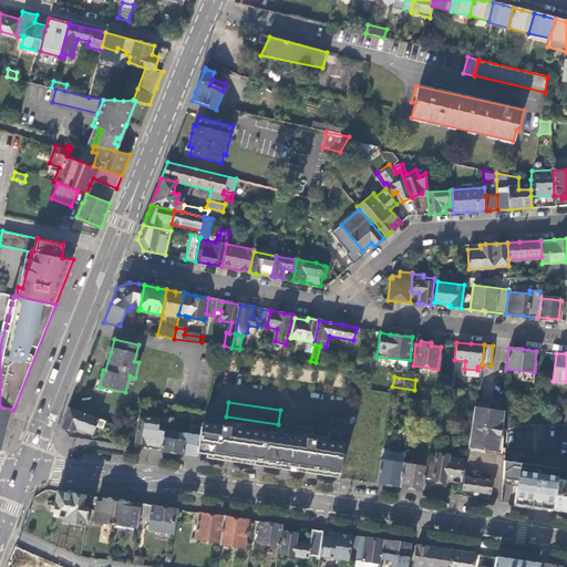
[(0,406),(0,449),(0,450),(14,415),(16,411),(13,410),(0,406)]
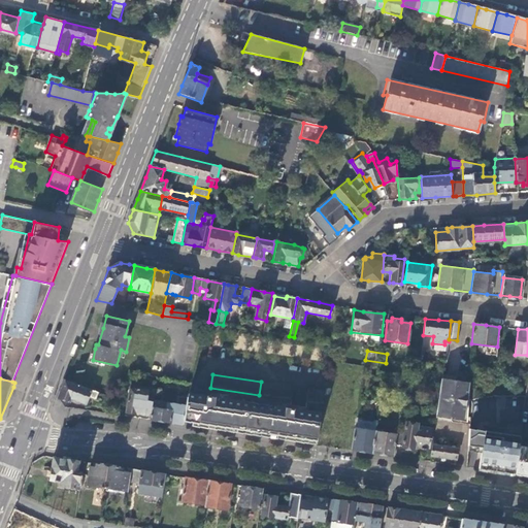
[(467,383),(441,378),(436,415),(466,419),(467,383)]
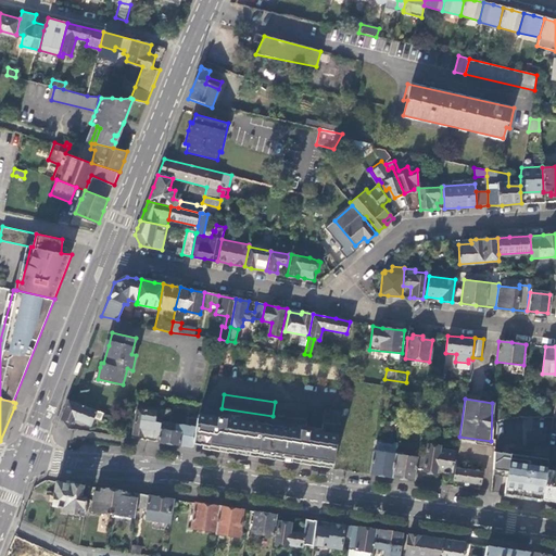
[(73,401),(68,400),(61,419),(73,424),(75,420),(90,426),(95,416),(102,419),(104,413),(73,401)]
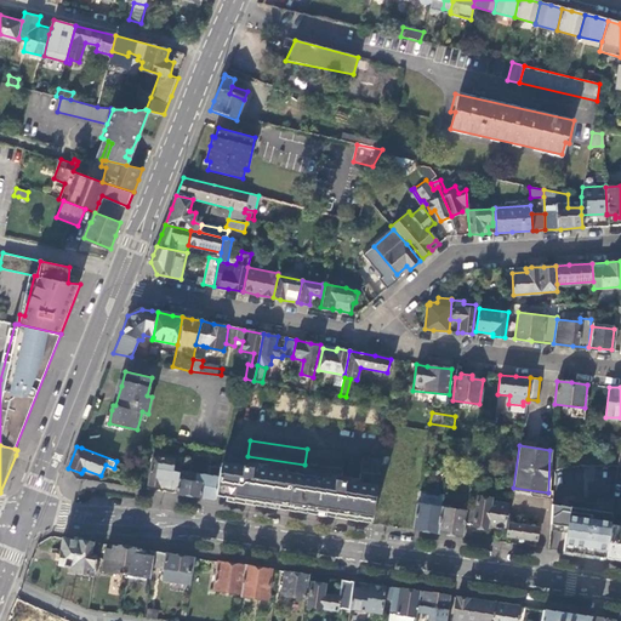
[(345,455),(313,450),(311,466),(342,471),(345,455)]
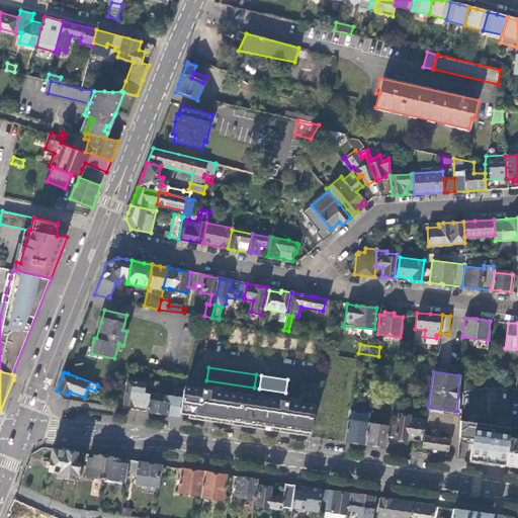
[(123,404),(148,407),(151,384),(146,383),(146,382),(127,379),(123,404)]
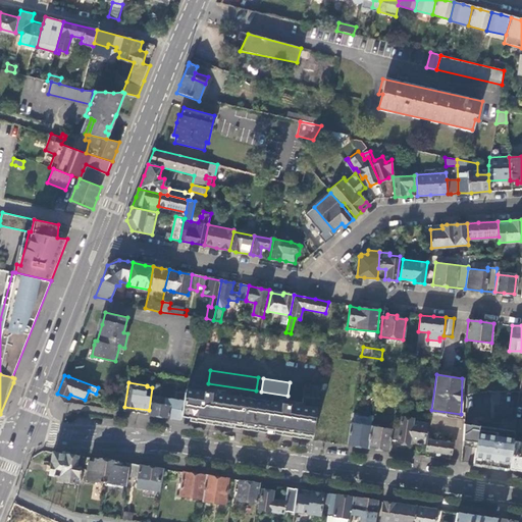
[(166,417),(180,419),(187,394),(176,392),(175,400),(159,397),(161,385),(158,384),(153,383),(152,387),(149,410),(148,414),(166,417)]
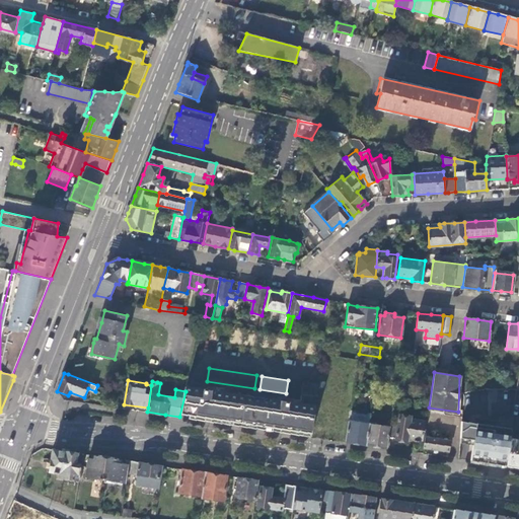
[(318,384),(304,382),(302,395),(316,397),(318,384)]
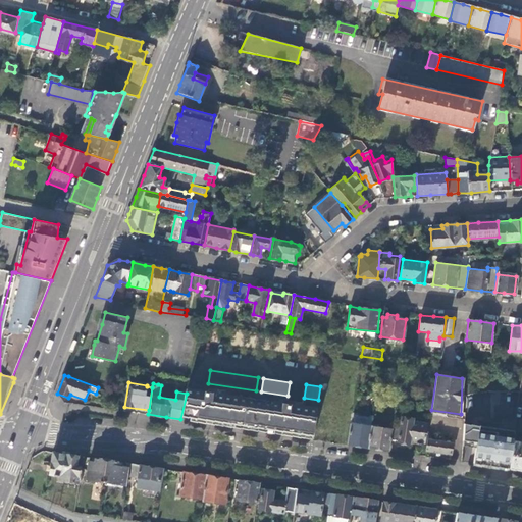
[(187,394),(180,419),(188,420),(197,422),(200,405),(214,407),(212,420),(218,421),(217,425),(222,425),(226,426),(227,422),(233,423),(233,427),(250,429),(251,426),(258,427),(257,430),(267,432),(267,428),(274,429),(274,433),(279,434),(293,436),(294,425),(304,427),(306,417),(316,418),(317,408),(281,402),(280,408),(277,407),(278,402),(271,401),(270,404),(247,401),(247,398),(215,393),(215,396),(212,396),(212,393),(188,388),(187,394)]
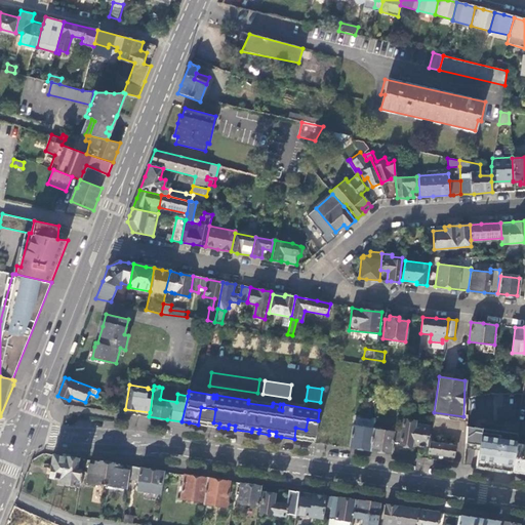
[(198,425),(212,427),(213,422),(215,409),(201,407),(198,425)]
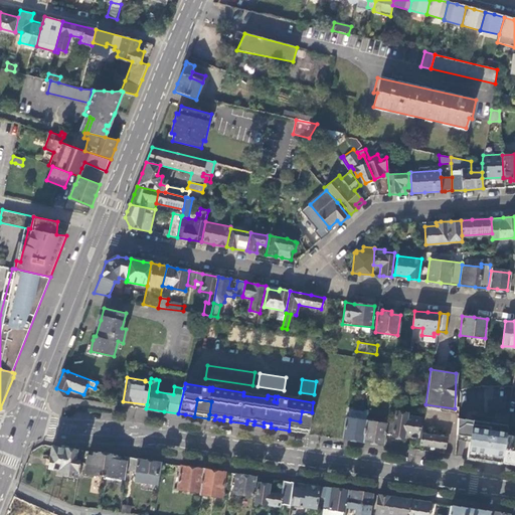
[(309,433),(312,412),(302,411),(300,421),(290,419),(289,431),(294,431),(294,427),(300,428),(300,432),(309,433)]
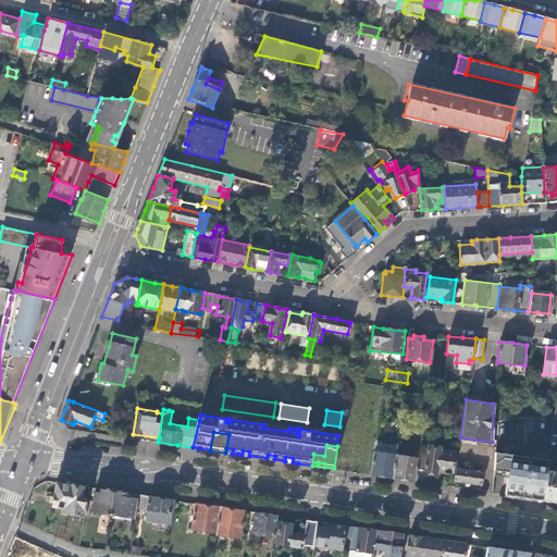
[(419,458),(417,469),(425,470),(424,471),(437,473),(437,470),(453,472),(455,453),(441,449),(441,447),(429,445),(426,456),(419,455),(419,458)]
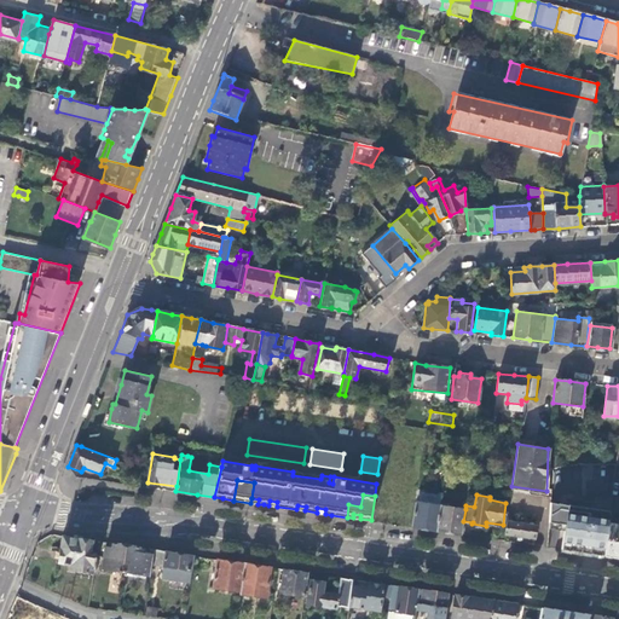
[(595,497),(595,502),(565,498),(563,504),(609,512),(611,498),(595,497)]
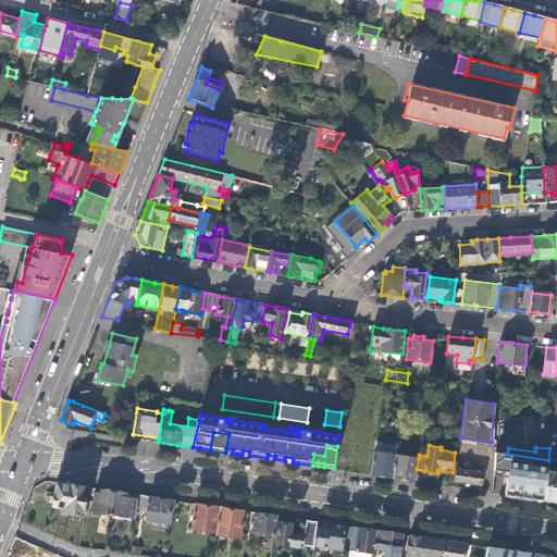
[(396,455),(374,452),(371,474),(393,478),(396,455)]
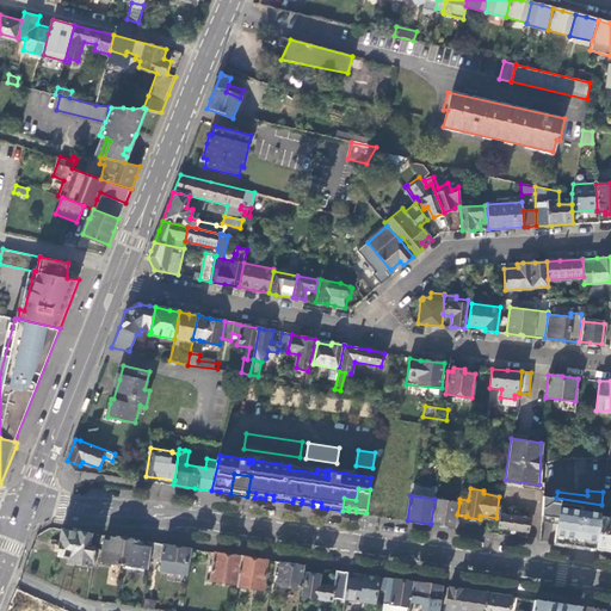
[(556,498),(542,495),(542,516),(557,518),(554,542),(596,548),(600,516),(602,505),(556,498)]
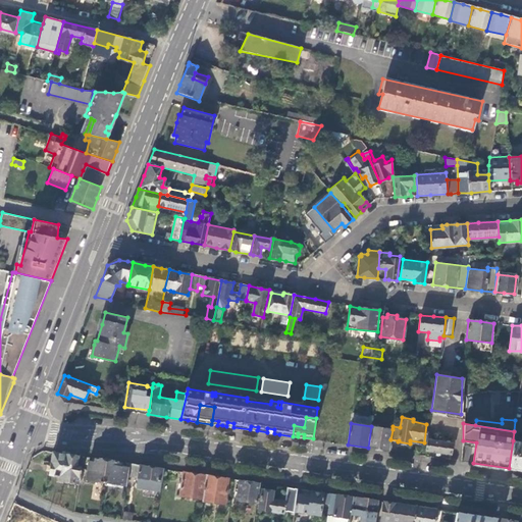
[(387,428),(371,426),(368,448),(389,451),(390,439),(393,429),(387,428)]
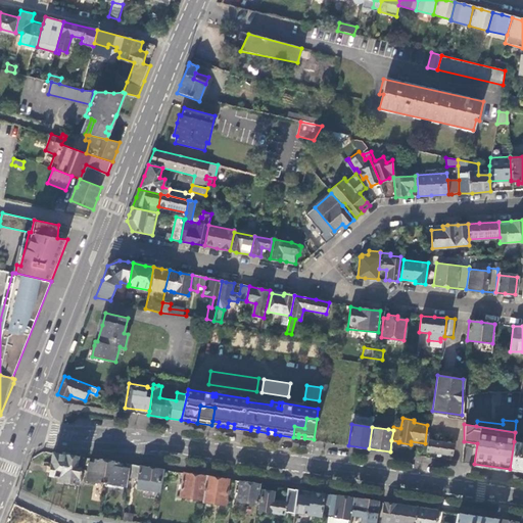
[(443,454),(452,455),(454,444),(439,442),(434,441),(428,440),(426,450),(437,453),(437,456),(443,457),(443,454)]
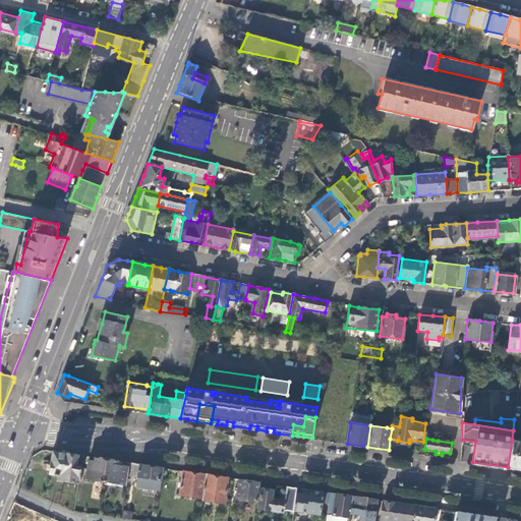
[(520,441),(512,440),(508,467),(520,469),(520,441)]
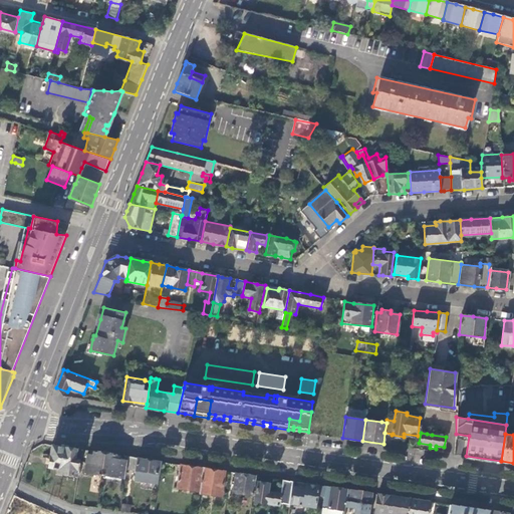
[(58,473),(77,476),(80,459),(75,458),(76,449),(64,447),(51,445),(48,466),(58,468),(58,473)]
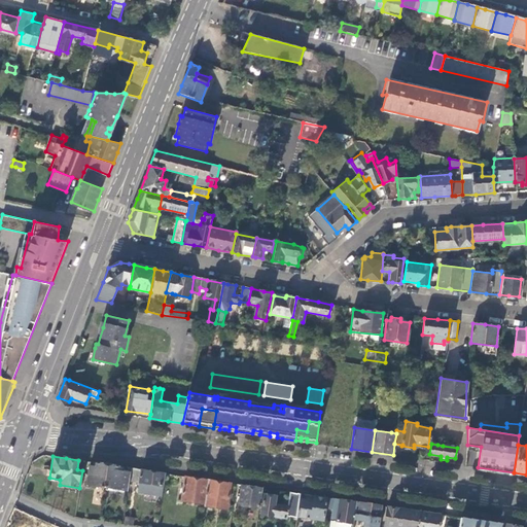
[(107,464),(96,462),(96,466),(90,465),(86,484),(104,486),(107,464)]
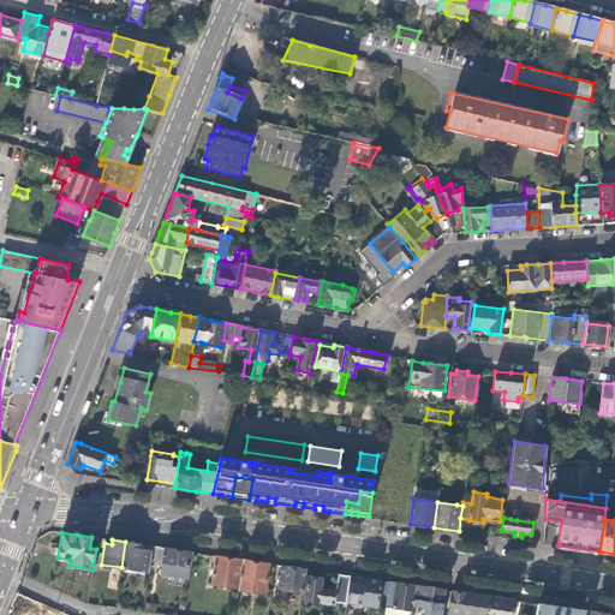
[(125,542),(121,567),(149,571),(151,560),(153,550),(137,548),(138,543),(125,542)]
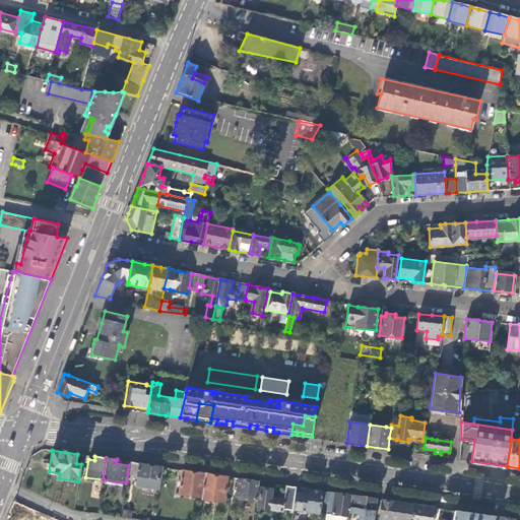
[(129,465),(128,473),(137,475),(135,486),(159,490),(164,466),(145,464),(129,461),(129,465)]
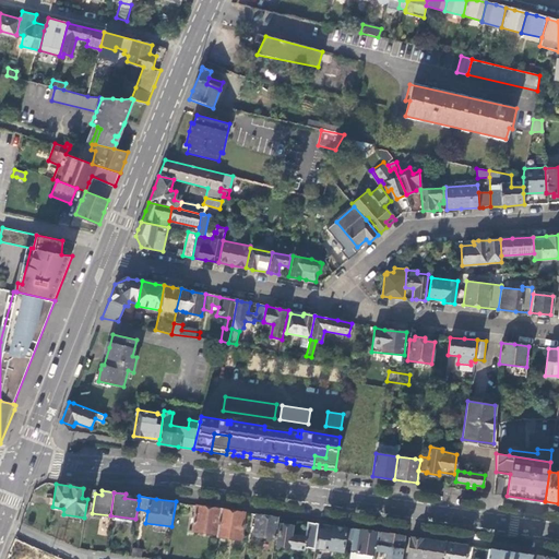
[(206,506),(197,504),(192,530),(217,534),(222,508),(206,506)]
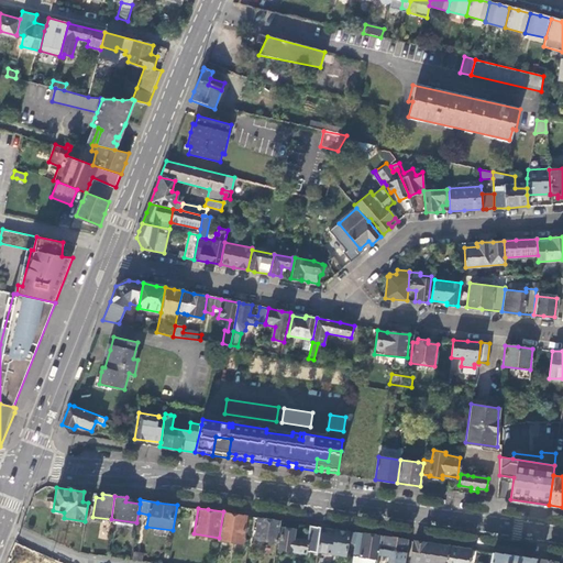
[(219,538),(219,540),(243,543),(246,516),(234,514),(223,511),(219,538)]
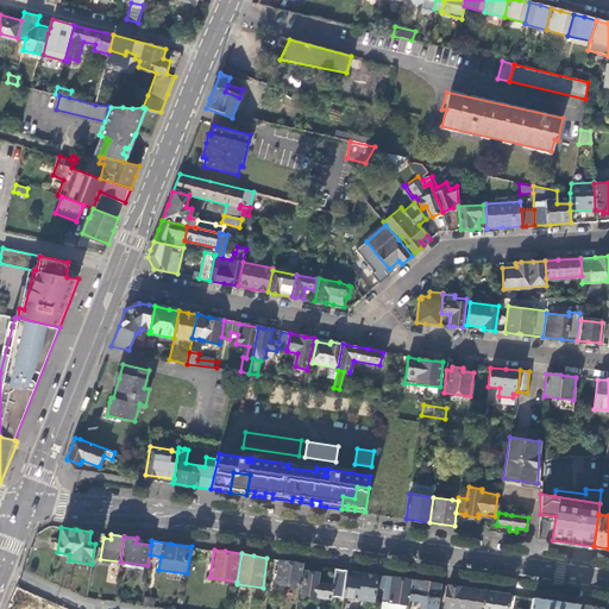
[(286,560),(280,559),(276,582),(299,586),(302,563),(286,560)]
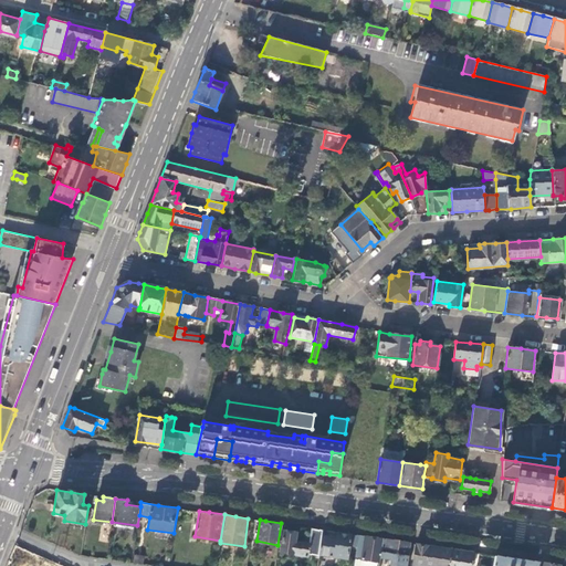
[(323,530),(312,527),(310,544),(295,543),(296,532),(283,530),(280,552),(307,555),(307,553),(313,554),(313,557),(318,558),(320,554),(323,534),(323,530)]
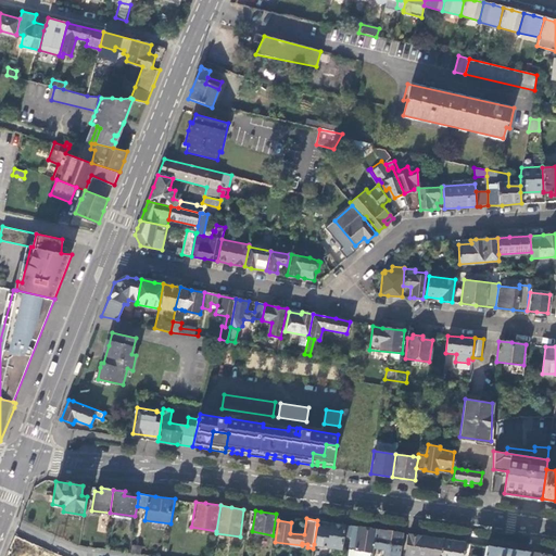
[(317,525),(314,544),(341,547),(344,523),(338,523),(331,522),(330,528),(317,525)]
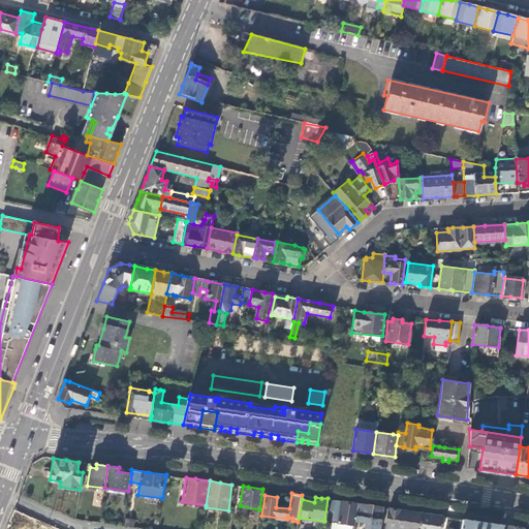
[(335,499),(332,522),(340,523),(353,525),(354,525),(359,503),(348,501),(335,499)]
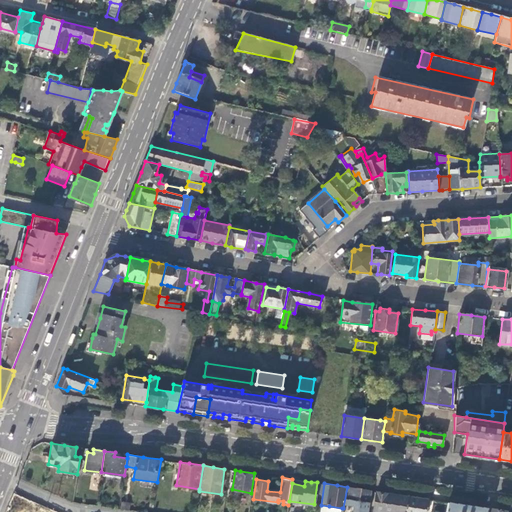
[(353,509),(352,511),(367,511),(371,490),(361,489),(347,487),(343,508),(353,509)]
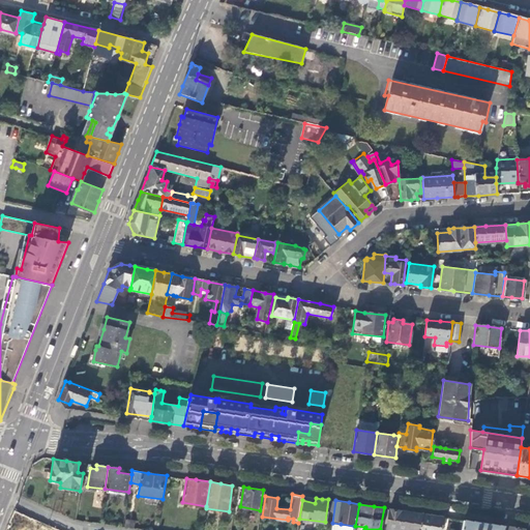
[(406,511),(389,508),(387,529),(393,529),(420,529),(423,513),(406,511)]
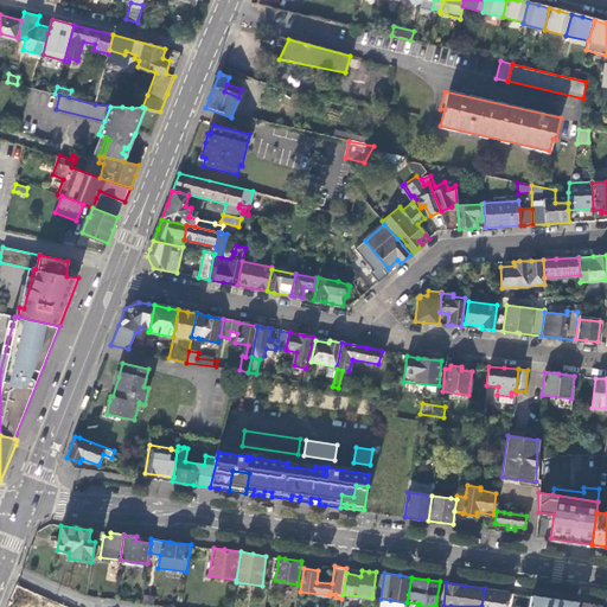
[(506,606),(509,592),(497,589),(485,588),(481,606),(506,606)]
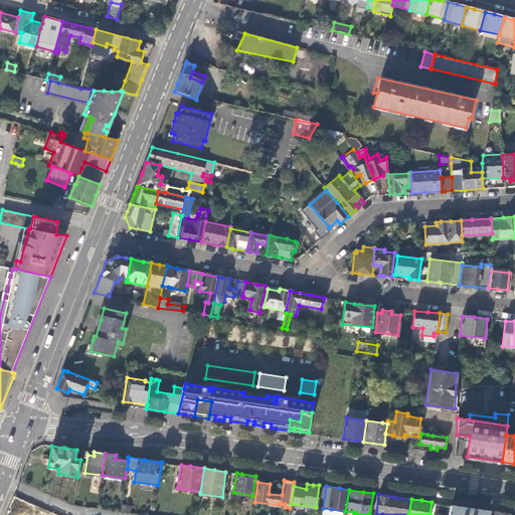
[(450,505),(448,514),(489,514),(490,511),(470,508),(450,505)]
